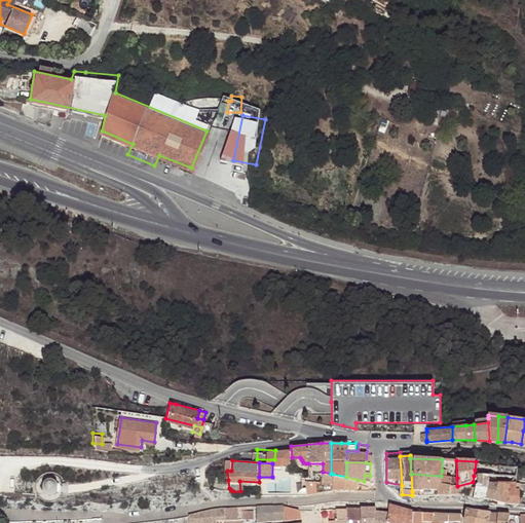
[(457,486),(457,478),(446,477),(446,471),(442,471),(441,476),(441,483),(457,487),(457,486)]
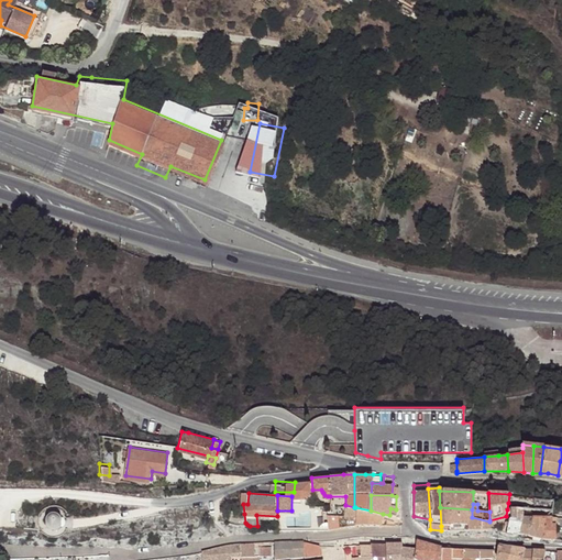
[(355,507),(354,507),(345,505),(344,515),(344,516),(355,516),(355,507)]
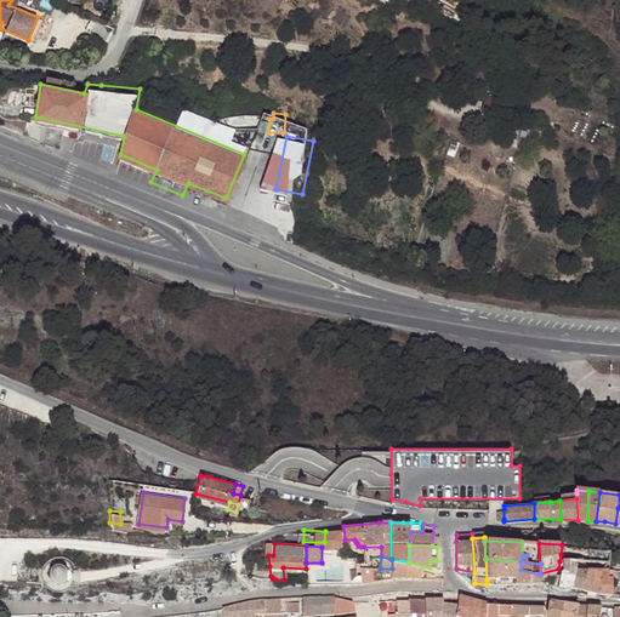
[(420,577),(422,566),(409,563),(392,559),(392,569),(392,577),(420,577)]
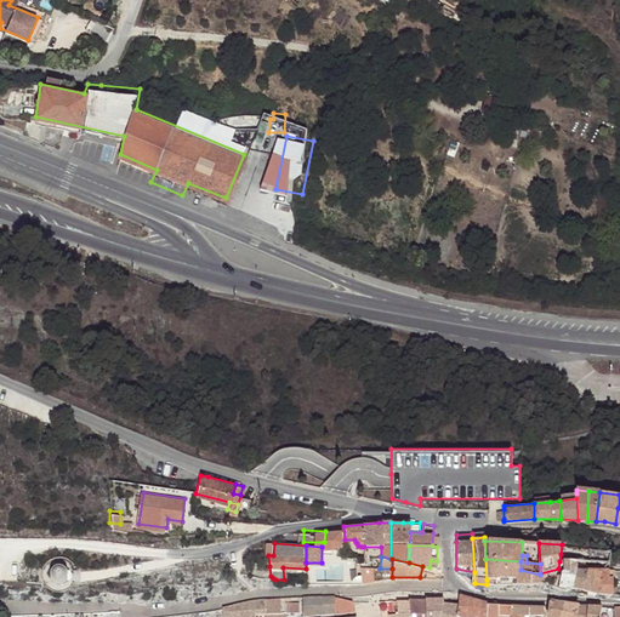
[(534,583),(540,583),(540,575),(521,570),(521,561),(485,559),(487,580),(515,577),(515,583),(522,583),(534,583)]
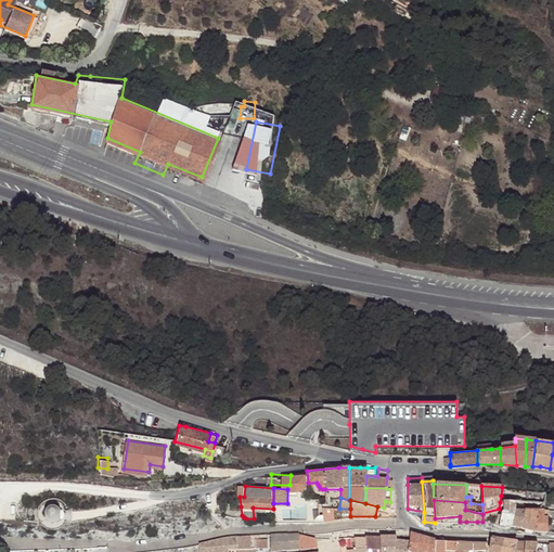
[(513,527),(515,510),(515,502),(503,502),(504,510),(501,513),(501,514),(498,514),(497,517),(500,517),(498,527),(513,527)]
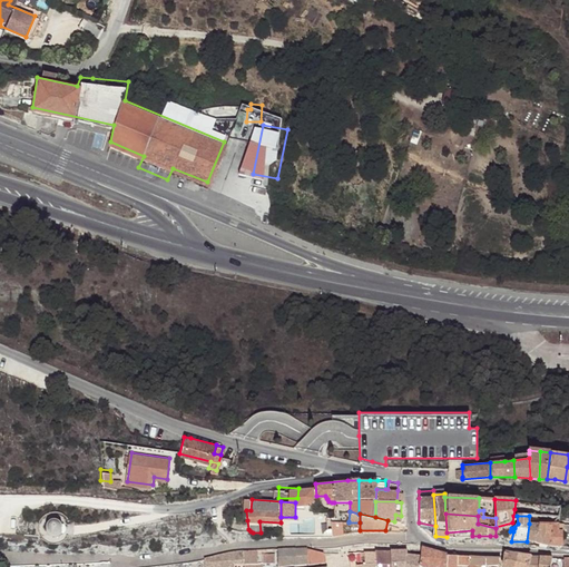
[(326,527),(325,521),(319,521),(319,533),(331,533),(331,527),(326,527)]
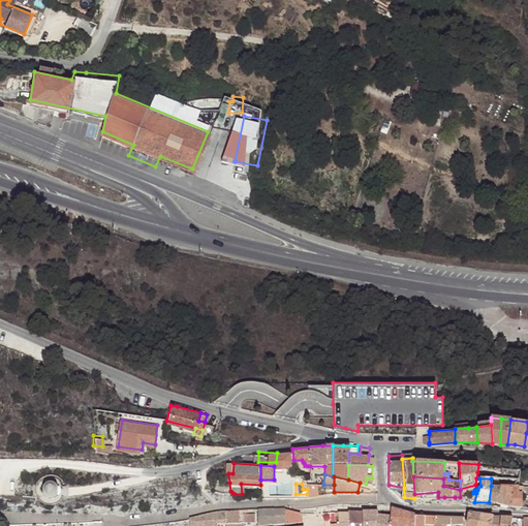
[(323,485),(323,484),(307,484),(308,496),(317,495),(317,490),(322,489),(323,485)]
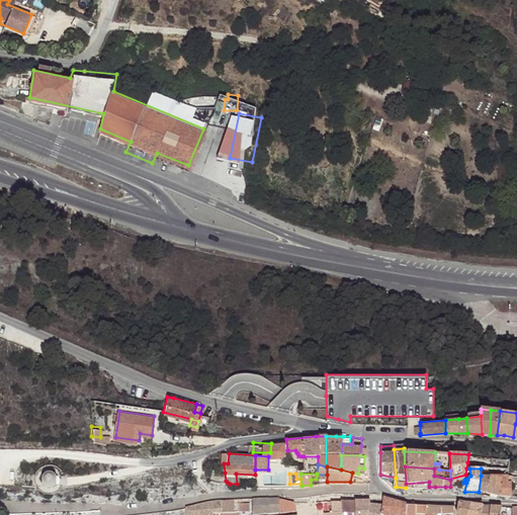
[(487,493),(490,476),(481,476),(479,492),(487,493)]
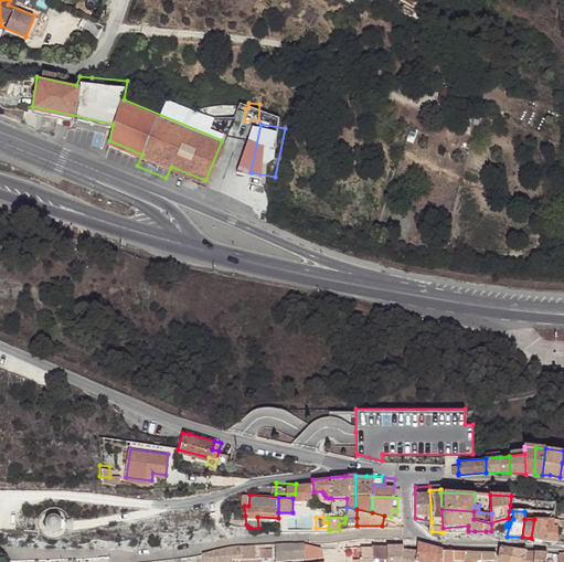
[(544,539),(547,519),(545,519),(544,520),(534,519),(531,538),(544,540),(544,539)]
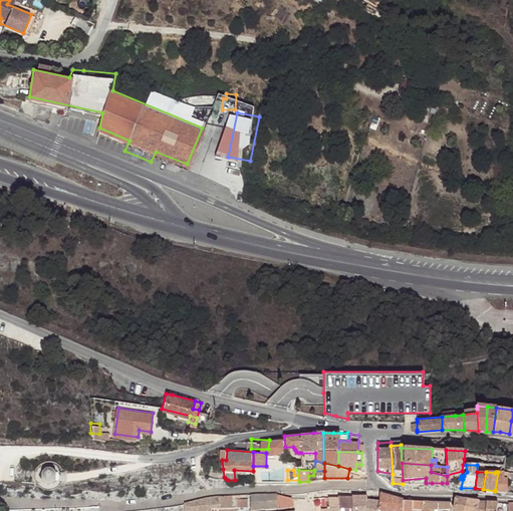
[(504,491),(507,472),(498,472),(495,490),(504,491)]
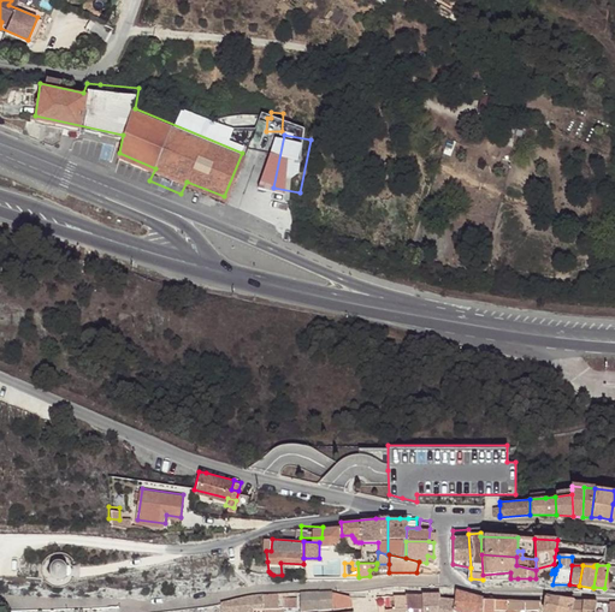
[(313,608),(312,589),(300,589),(300,608),(301,608),(313,608)]
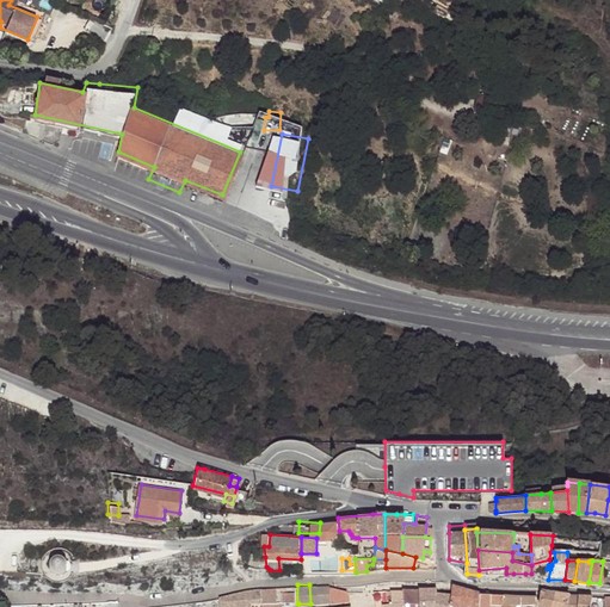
[(332,601),(330,586),(318,584),(318,602),(325,602),(332,601)]
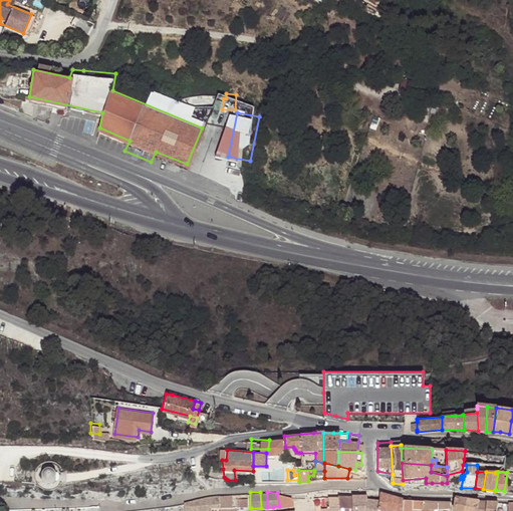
[(401,510),(403,498),(379,492),(379,499),(379,506),(381,507),(383,510),(386,510),(401,510)]
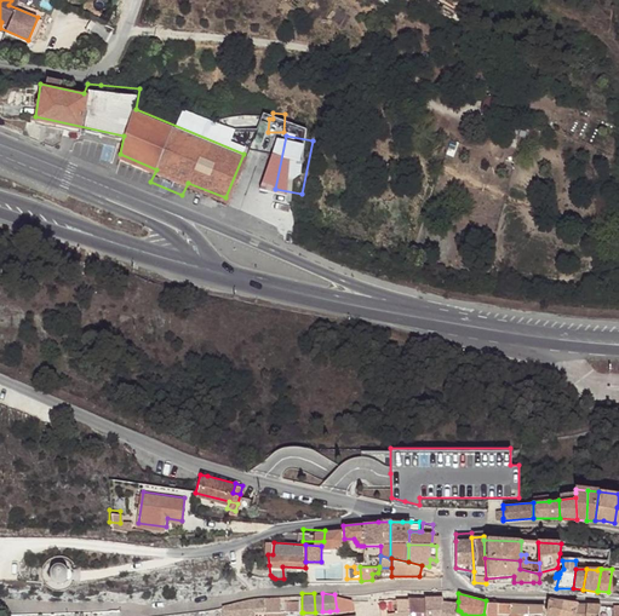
[(265,608),(265,615),(286,615),(286,614),(290,614),(288,594),(265,597),(265,608)]
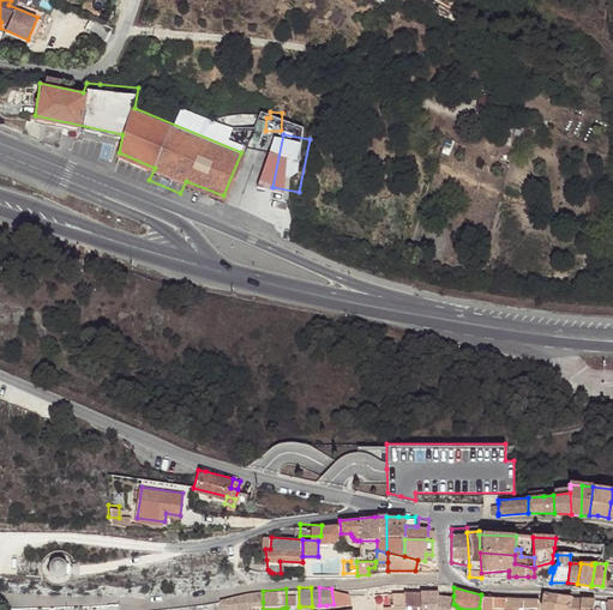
[(349,602),(348,591),(331,589),(334,604),(349,602)]
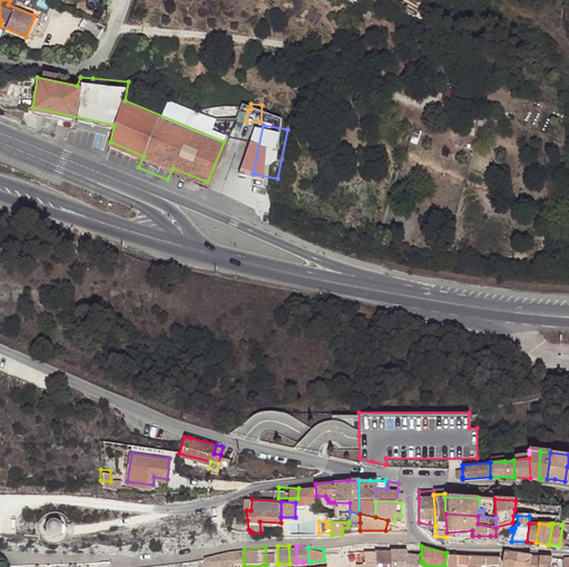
[(205,556),(205,566),(234,566),(234,559),(244,559),(244,549),(228,550),(205,556)]
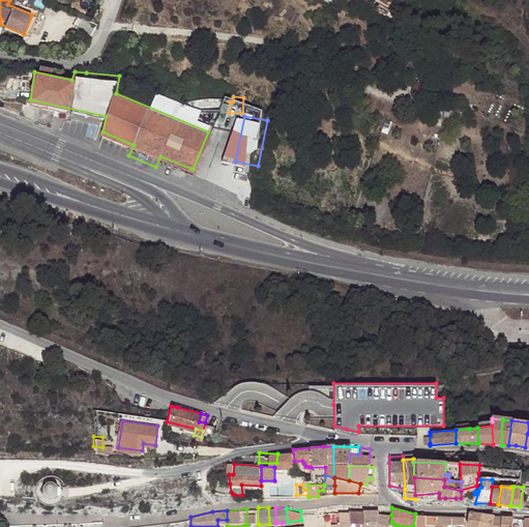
[(340,522),(351,522),(349,511),(340,510),(340,522)]
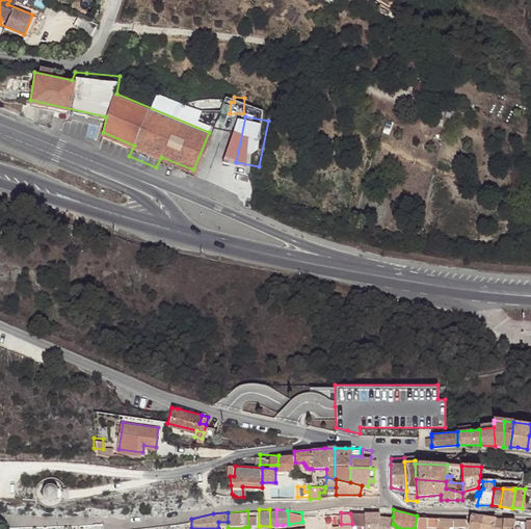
[(365,528),(364,512),(350,513),(352,524),(352,528),(365,528)]
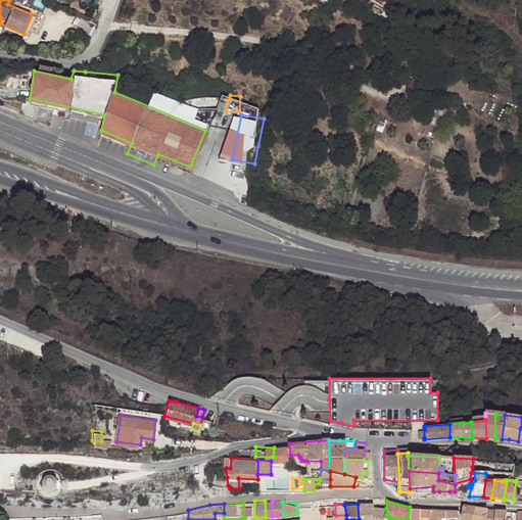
[(371,519),(373,507),(373,504),(358,504),(359,519),(371,519)]
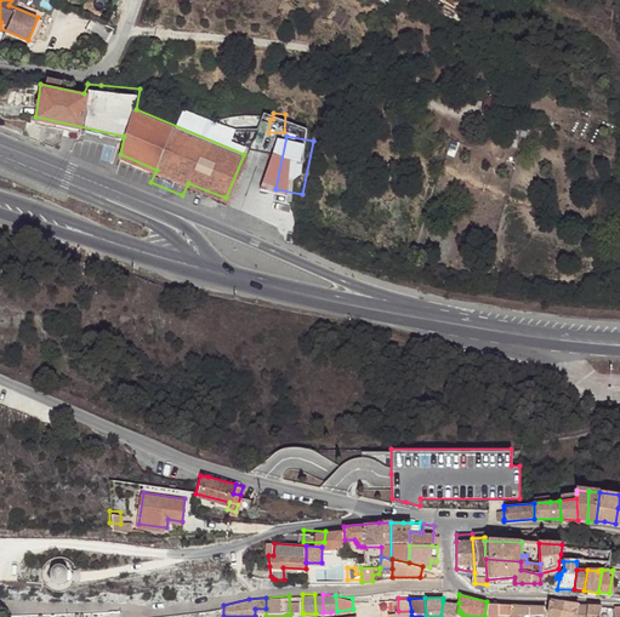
[(547,616),(552,616),(558,616),(563,601),(550,600),(547,616)]
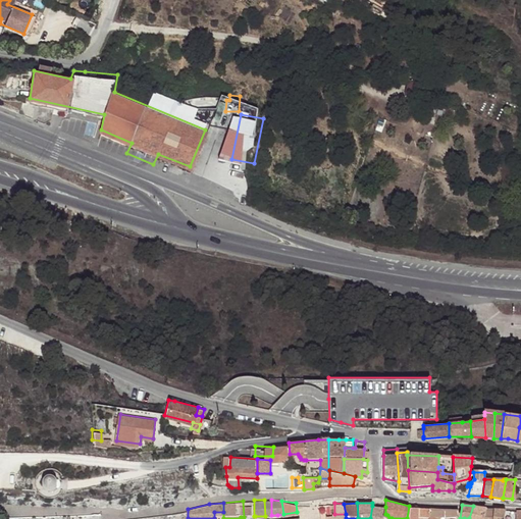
[(381,518),(385,507),(372,506),(370,518),(381,518)]
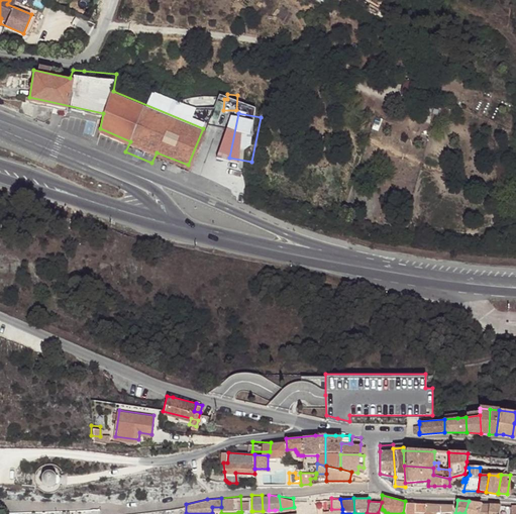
[(413,513),(413,510),(424,511),(425,511),(425,502),(405,501),(403,513),(413,513)]
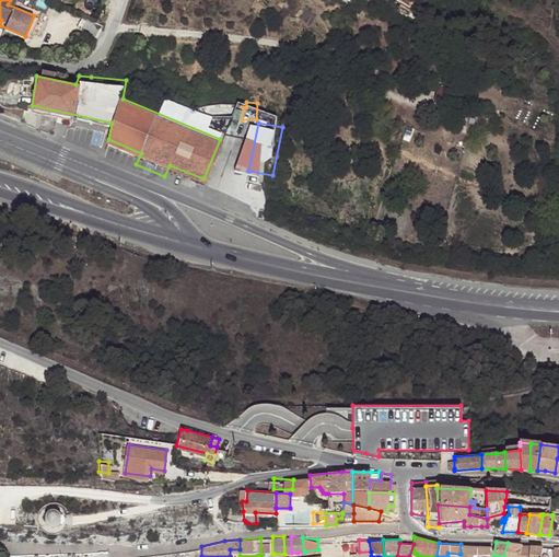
[(517,556),(521,545),(508,543),(503,556),(517,556)]
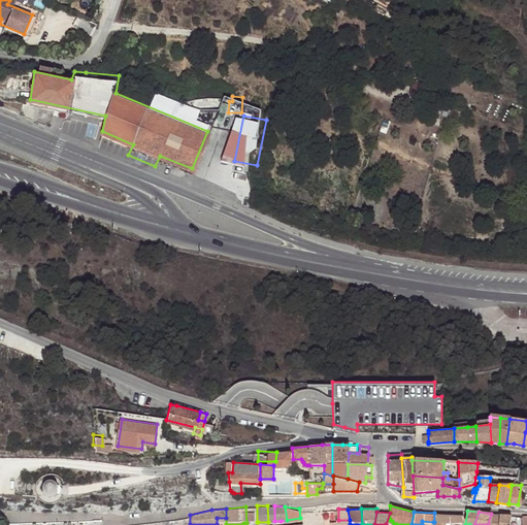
[(462,521),(463,514),(434,513),(434,522),(433,522),(432,524),(443,524),(443,522),(462,521)]
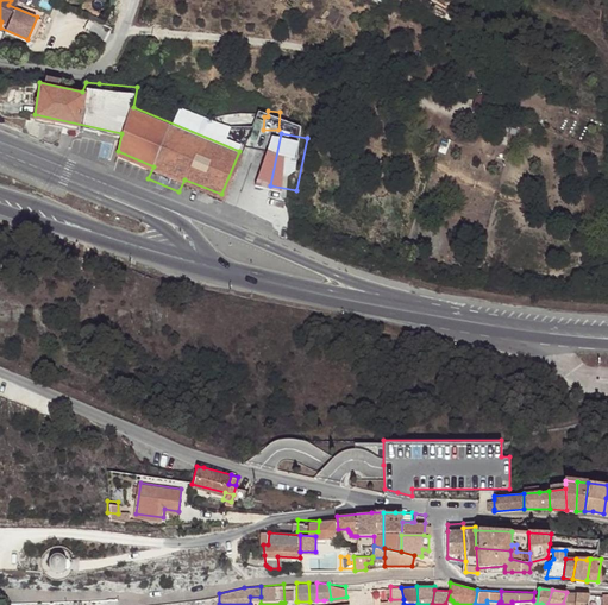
[(575,604),(576,592),(566,592),(563,604),(575,604)]
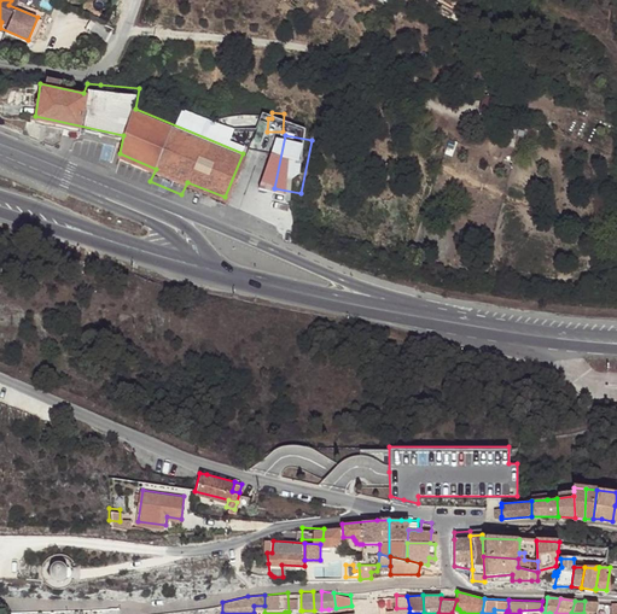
[(583,613),(595,613),(598,602),(585,601),(583,613)]
